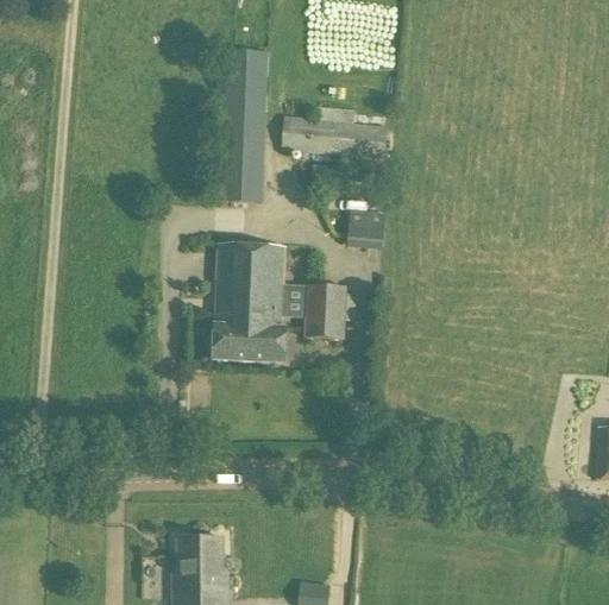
[(357,38),(376,38),(377,25),(357,24),(357,38)]
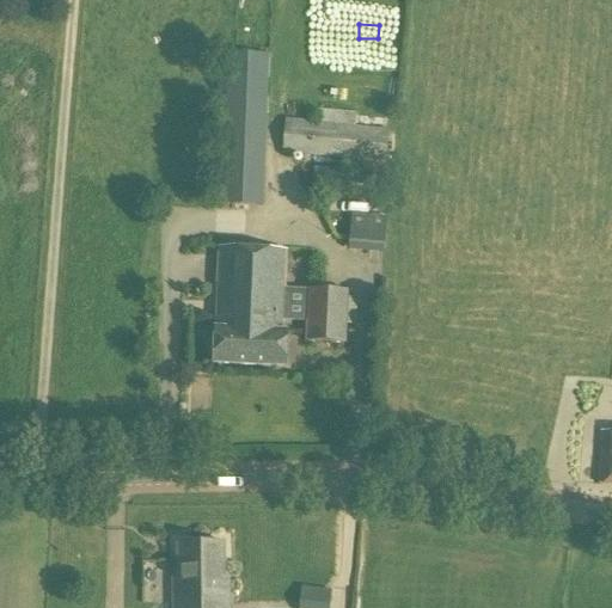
[(262,203),(268,50),(227,49),(220,202),(262,203)]
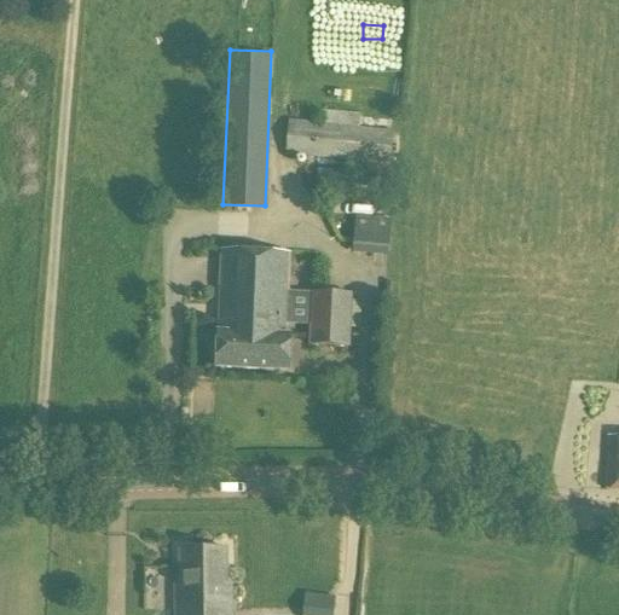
[(380,117),(380,104),(314,103),(314,116),(380,117)]
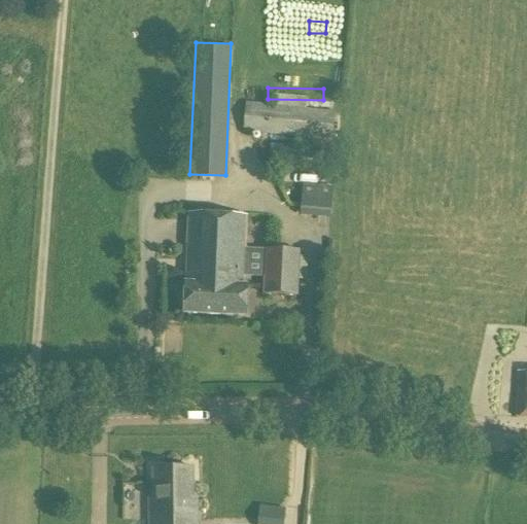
[(330,139),(334,109),(246,100),(243,129),(330,139)]
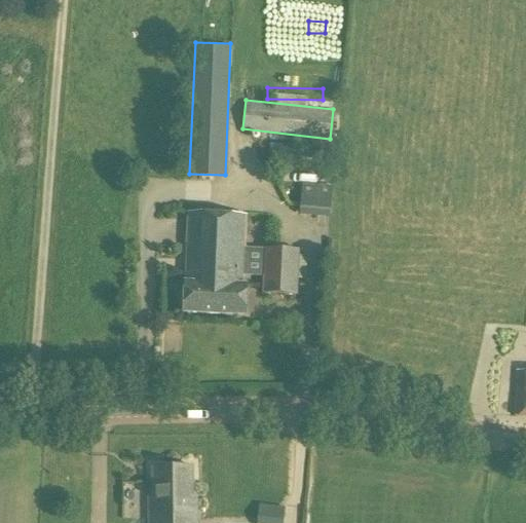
[(292,161),(293,144),(269,142),(268,159),(292,161)]
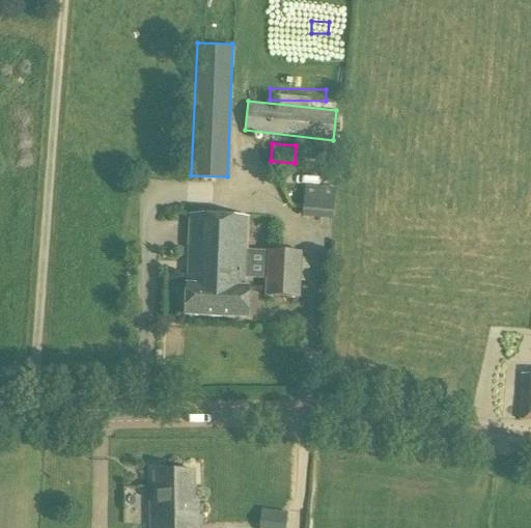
[(332,217),(335,186),(305,183),(302,215),(332,217)]
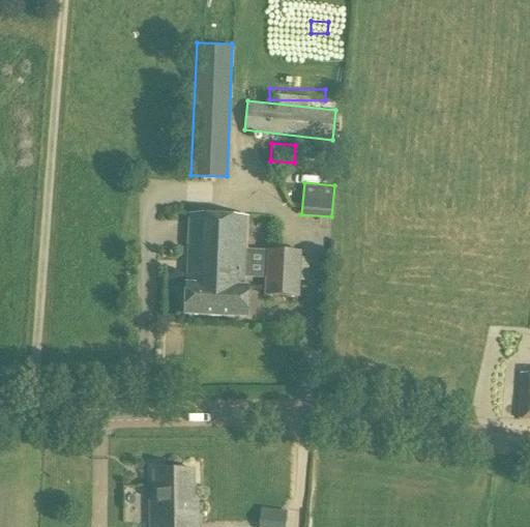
[(299,295),(301,250),(281,249),(282,225),(276,222),(248,221),(248,215),(189,212),(187,283),(185,283),(184,315),(246,316),(248,286),(244,286),(245,274),(265,275),(264,293),(299,295)]
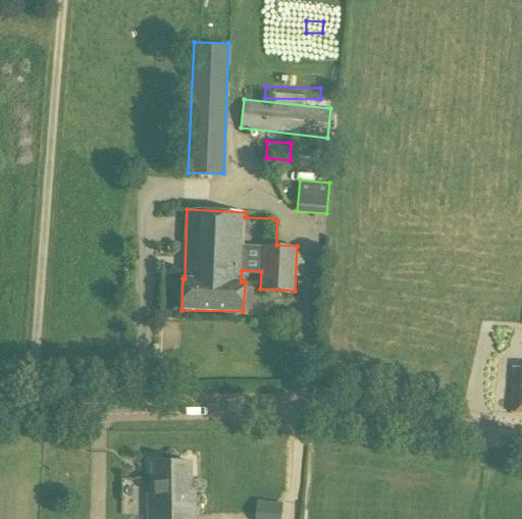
[(521,411),(521,367),(512,367),(511,411),(521,411)]
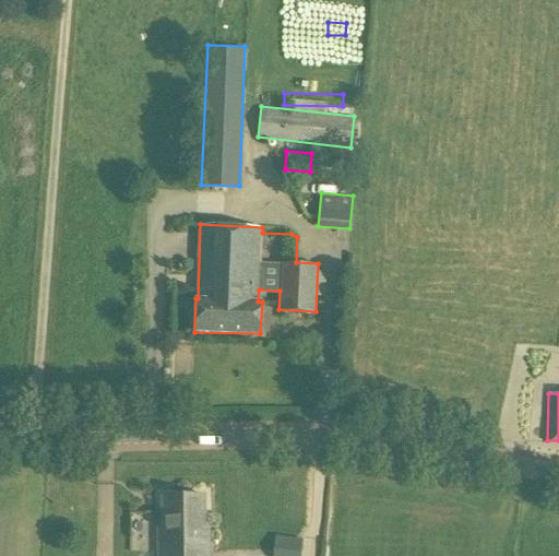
[(204,528),(203,495),(162,496),(162,528),(156,528),(156,555),(209,555),(209,528),(204,528)]
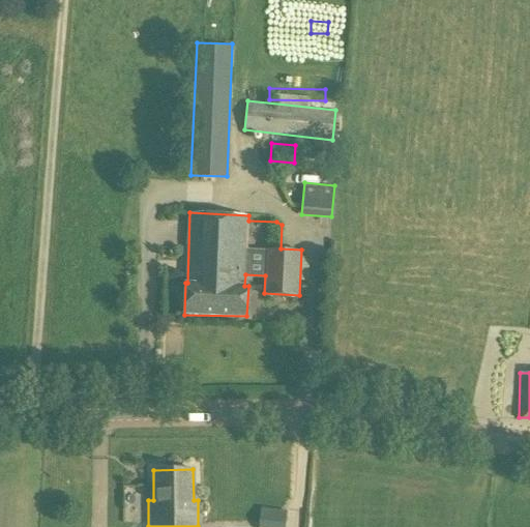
[(284,526),(287,509),(261,505),(258,526),(284,526)]
